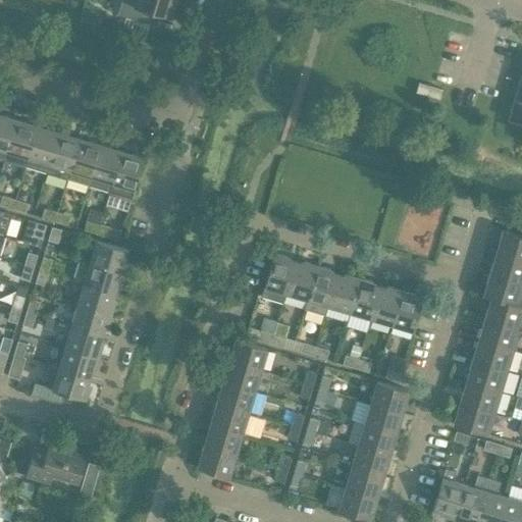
[(121,0),(117,14),(149,24),(152,12),(169,17),(172,9),(175,10),(178,0),(121,0)]
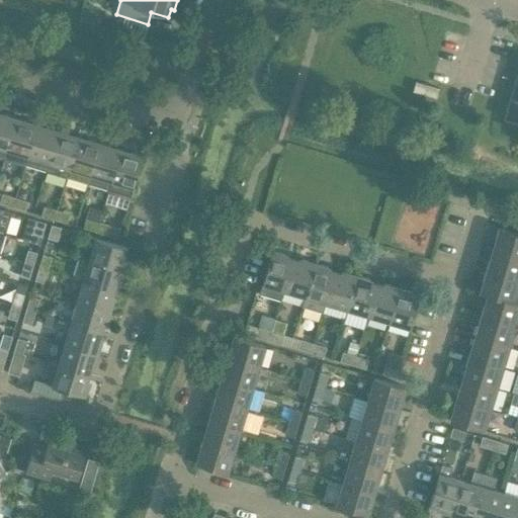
[(0,158),(4,159),(16,118),(0,112),(0,158)]
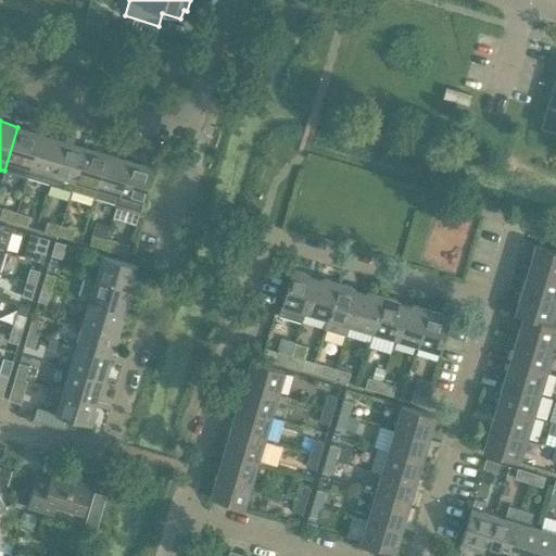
[(17,127),(4,171),(26,177),(29,167),(40,134),(17,127)]
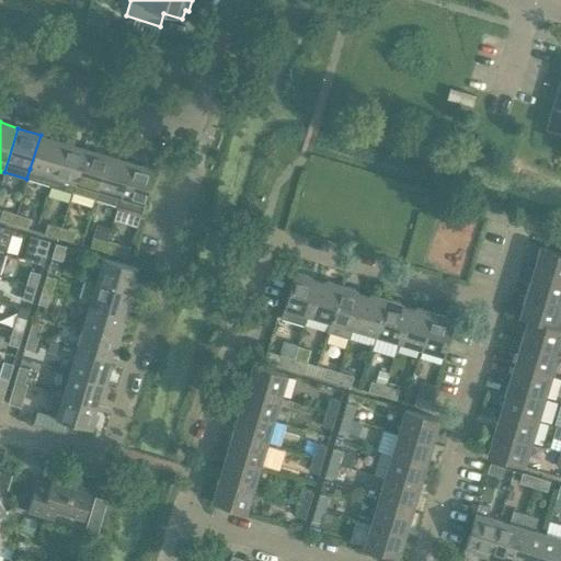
[(41,135),(30,169),(26,179),(49,185),(63,141),(41,135)]
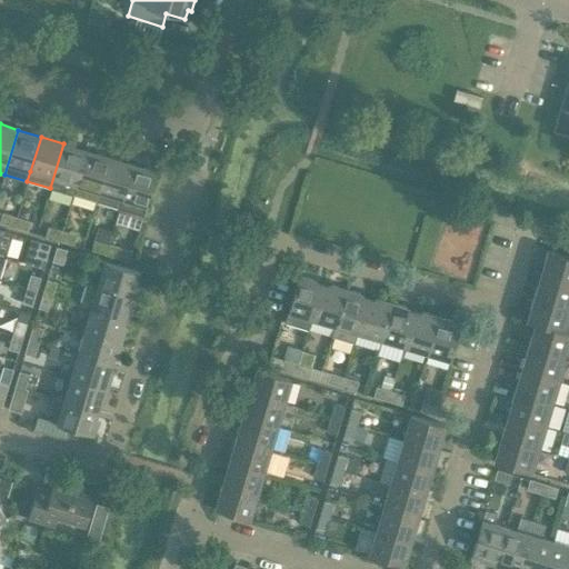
[(63,143),(50,188),(73,195),(87,150),(63,143)]
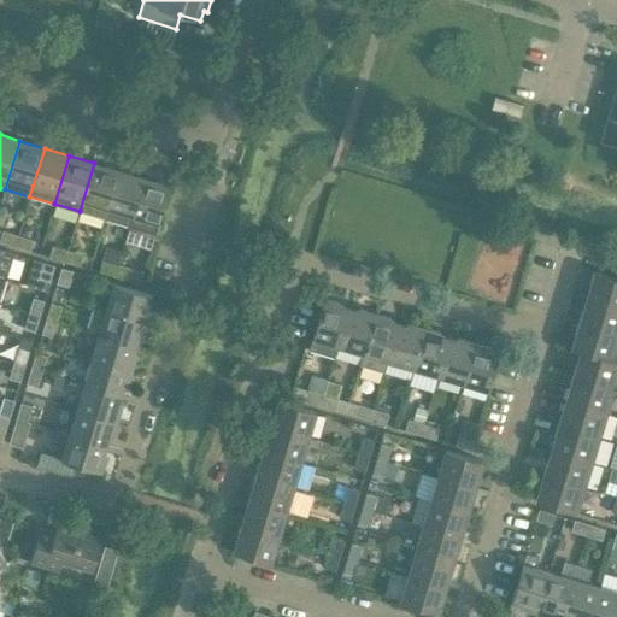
[(94,163),(80,211),(105,218),(119,170),(94,163)]
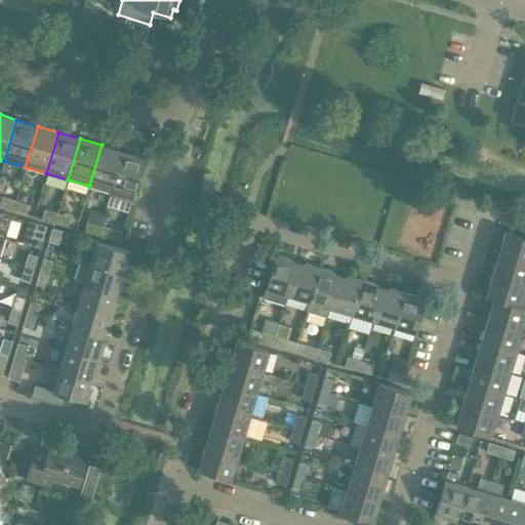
[(102,145),(89,186),(110,192),(122,152),(102,145)]
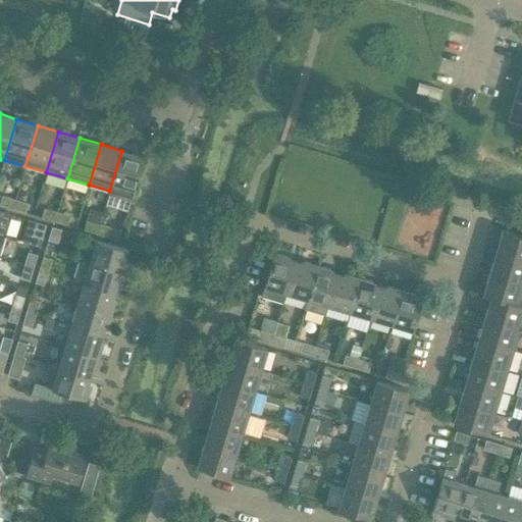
[(121,151),(109,191),(132,198),(143,158),(143,157),(121,151)]
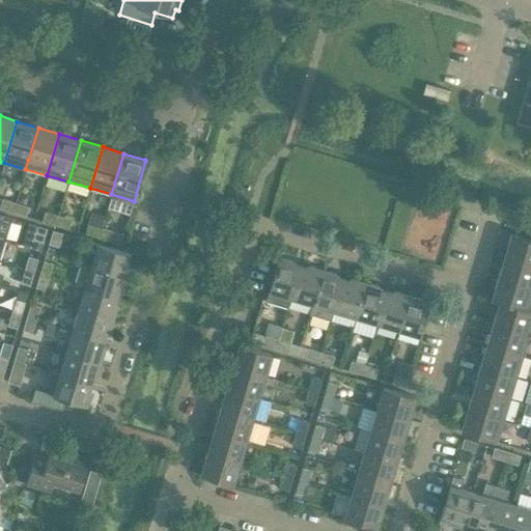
[(0,208),(12,213),(16,203),(1,198),(0,201),(0,208)]
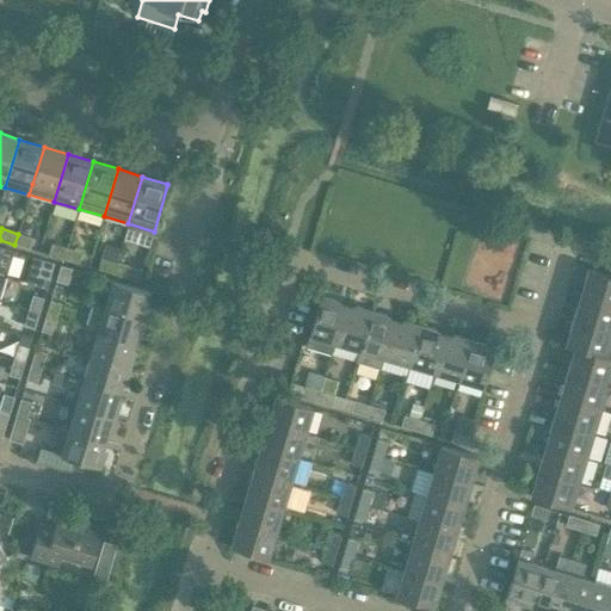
[(18,234),(14,245),(30,250),(34,238),(18,234)]
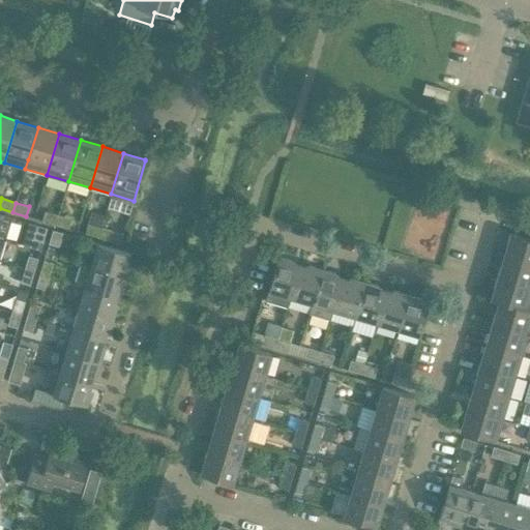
[(55,225),(58,215),(45,211),(41,221),(55,225)]
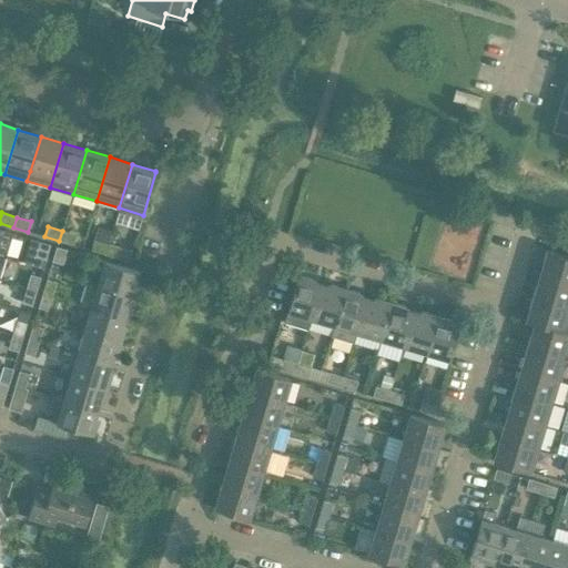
[(0,255),(6,257),(12,233),(2,230),(0,229),(0,255)]
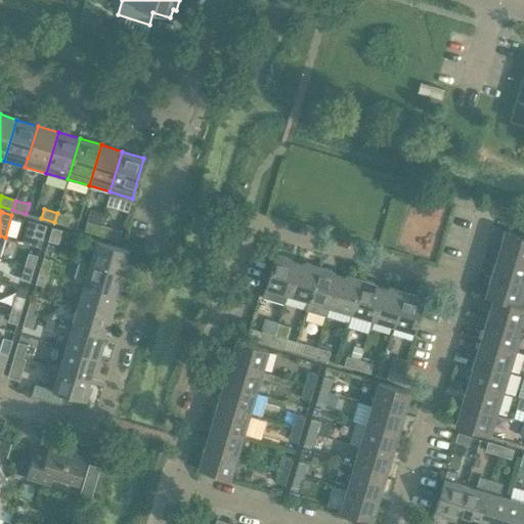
[(57,213),(54,222),(68,226),(71,216),(57,213)]
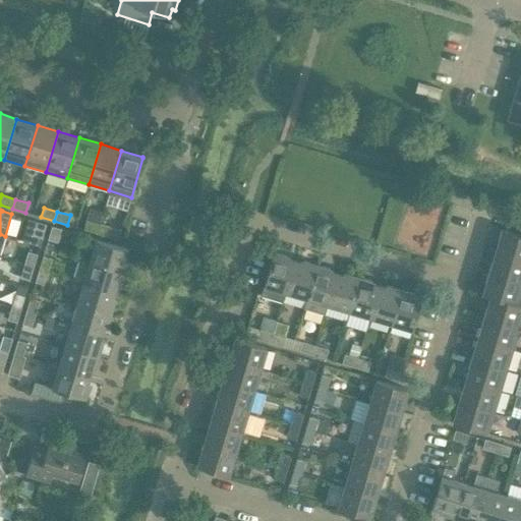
[(97,234),(99,225),(85,221),(83,230),(97,234)]
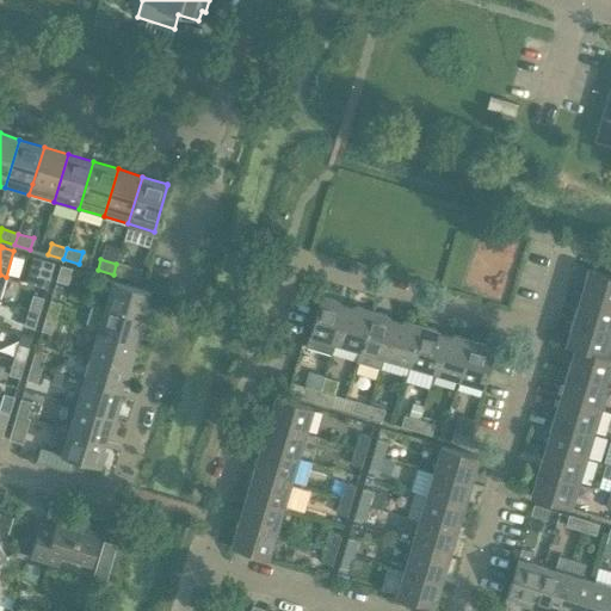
[(49,279),(54,264),(43,260),(38,277),(49,279)]
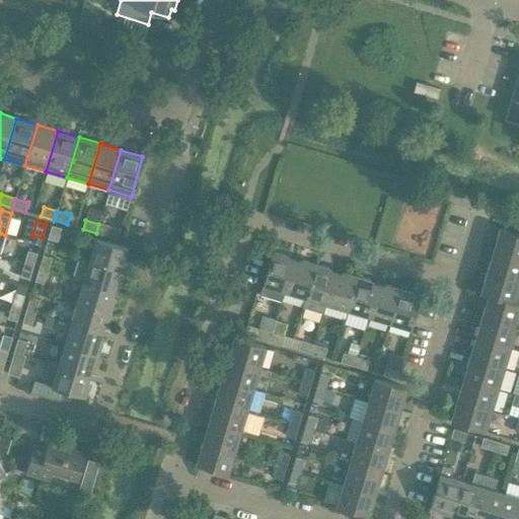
[(98,224),(96,233),(108,237),(116,239),(120,229),(99,223),(98,224)]
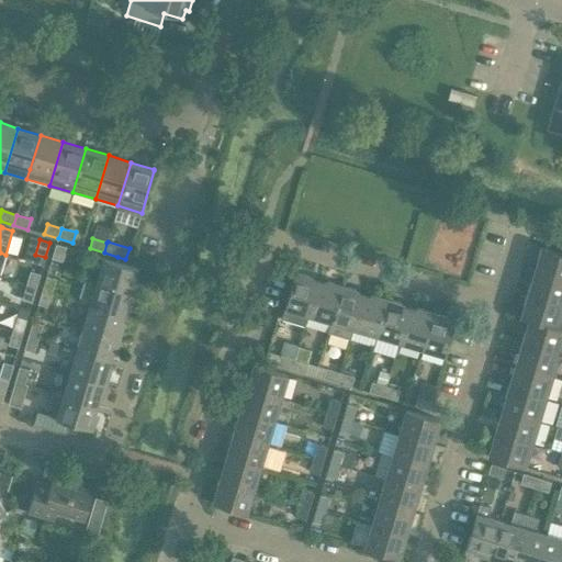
[(62,262),(66,247),(55,245),(51,259),(62,262)]
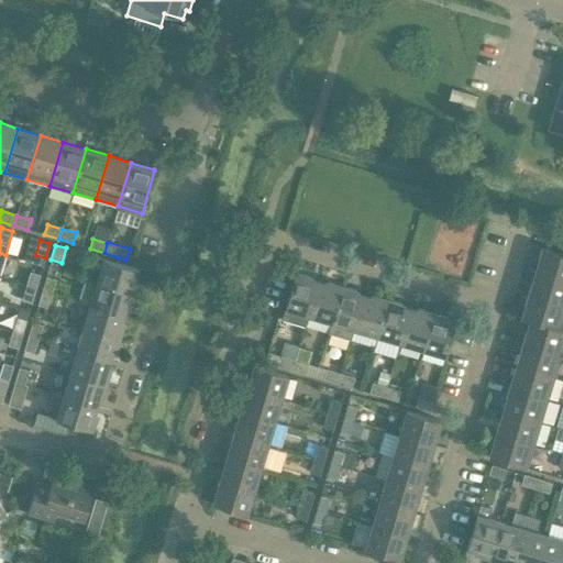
[(562,254),(542,249),(536,272),(562,279),(562,254)]
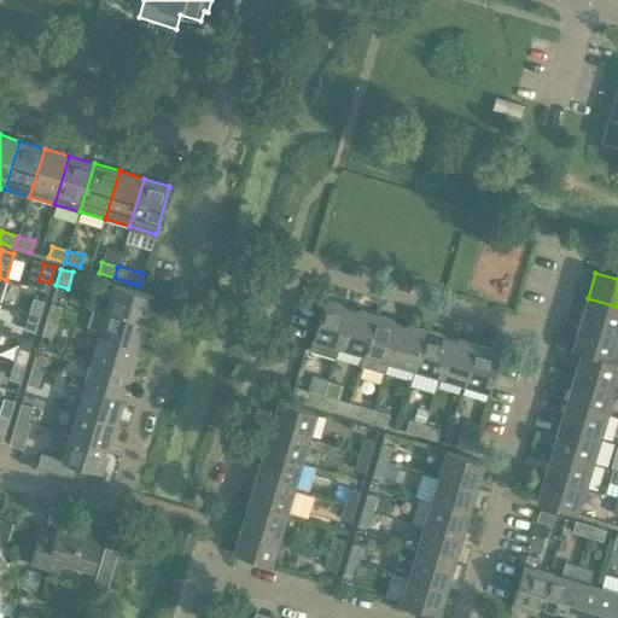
[(106,310),(146,322),(151,307),(150,303),(152,296),(104,281),(99,295),(110,298),(106,310)]
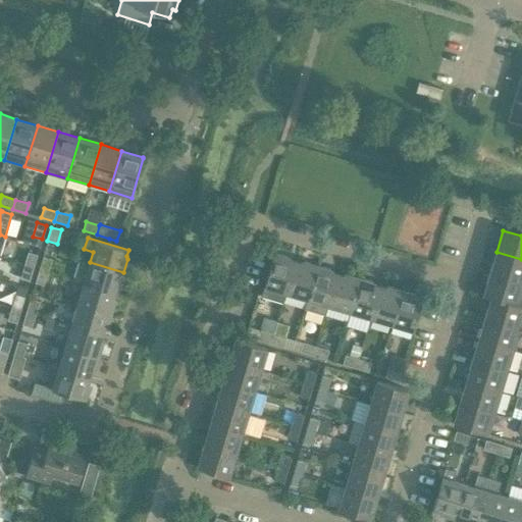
[(23,265),(34,267),(37,255),(28,252),(23,265)]
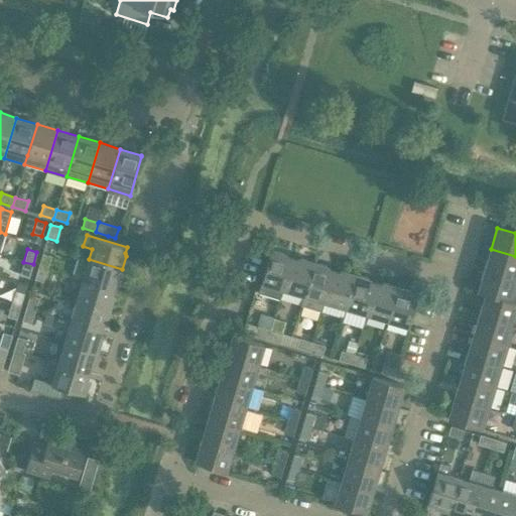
[(261,283),(258,293),(279,299),(282,289),(291,258),(285,256),(284,253),(271,249),(261,283)]
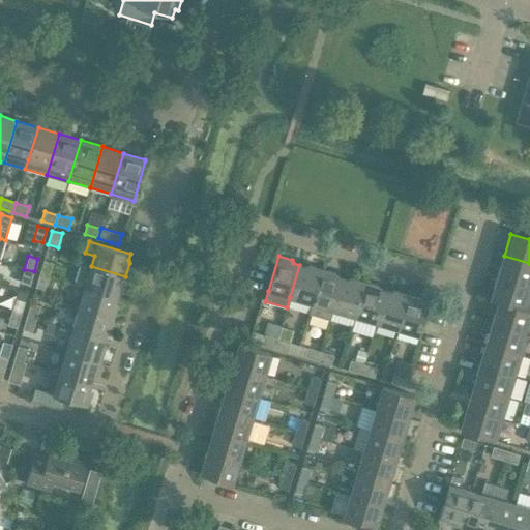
[(529,263),(504,256),(498,277),(529,287),(529,263)]
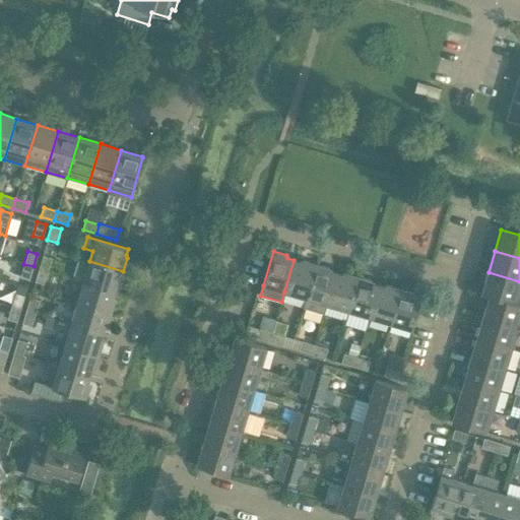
[(39,268),(49,271),(52,258),(43,256),(39,268)]
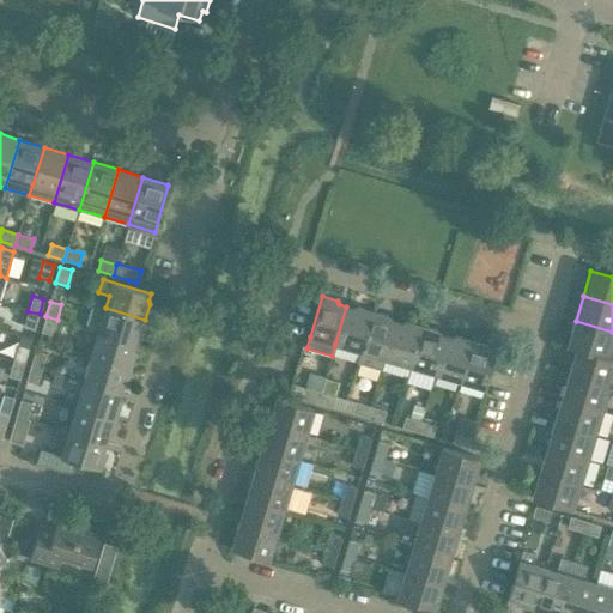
[(145,320),(105,308),(92,303),(85,328),(98,332),(135,344),(138,337),(141,334),(145,320)]
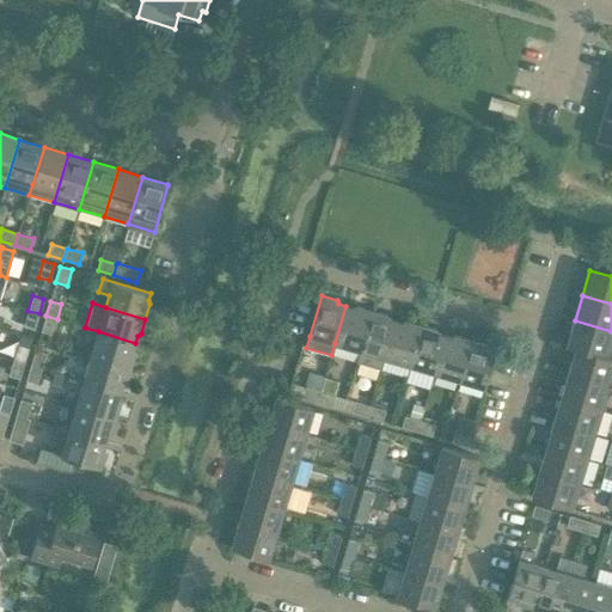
[(346,306),(335,343),(360,350),(372,311),(356,306),(353,308),(346,306)]
